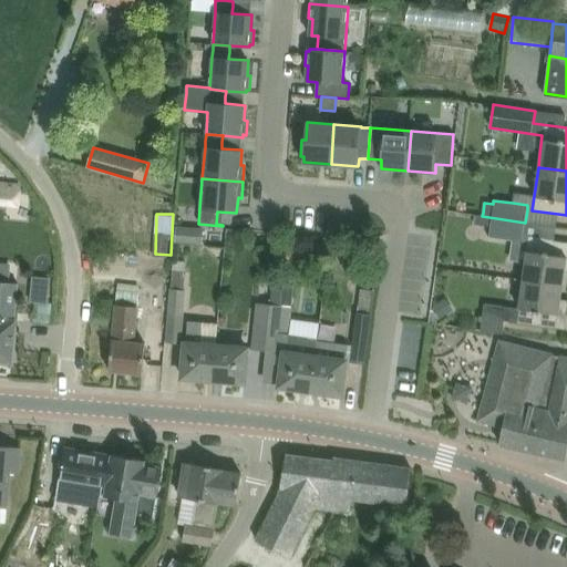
[(481,225),(490,227),(488,237),(512,240),(523,243),(523,236),(525,223),(482,216),(481,225)]
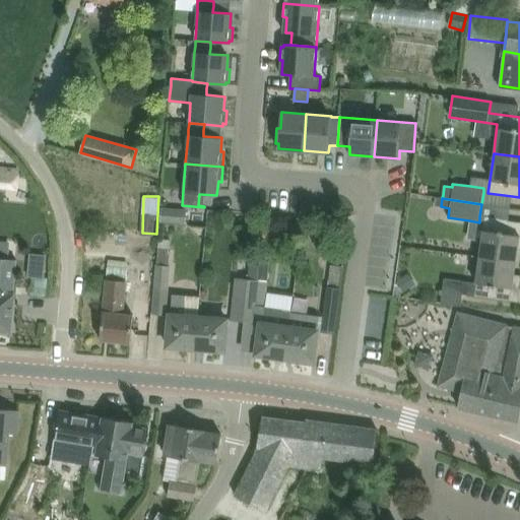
[(160,222),(186,224),(187,210),(163,208),(160,222)]
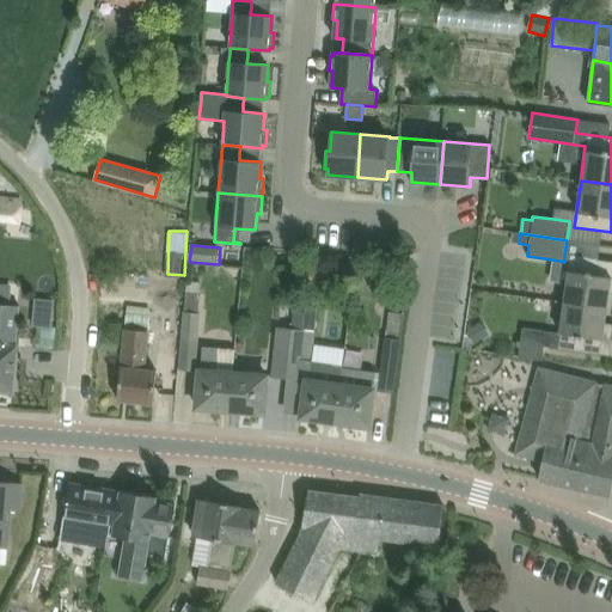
[(611,293),(611,261),(569,256),(565,283),(563,301),(609,308),(610,293),(611,293)]
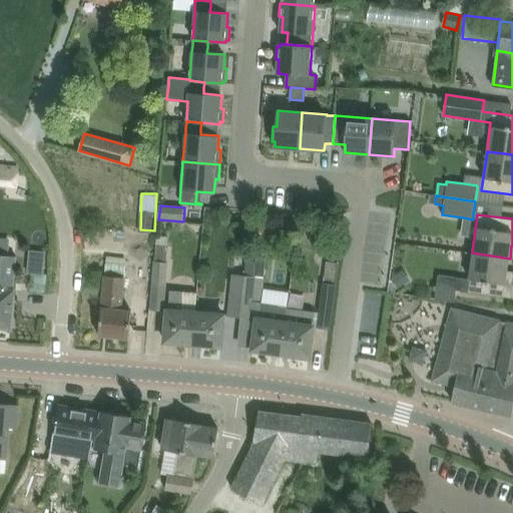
[(164,311),(164,308),(168,263),(167,263),(168,246),(167,246),(168,236),(156,236),(150,310),(164,311)]
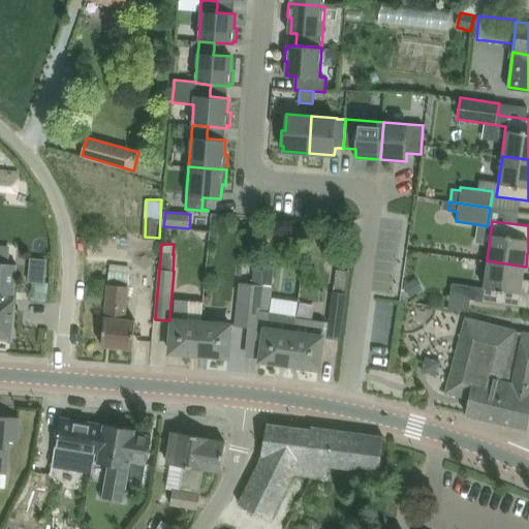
[(48,259),(32,258),(31,258),(28,282),(32,283),(45,284),(48,259)]
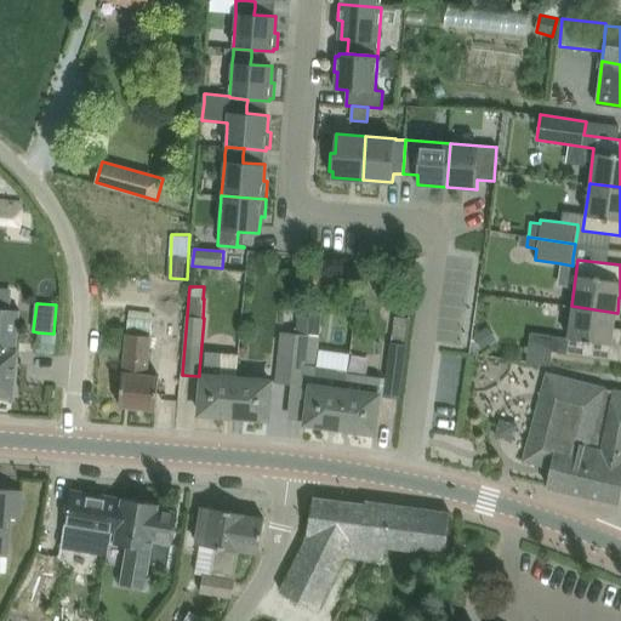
[(530,332),(525,363),(550,366),(552,352),(620,360),(620,347),(620,328),(615,328),(617,313),(571,306),(567,339),(530,332)]
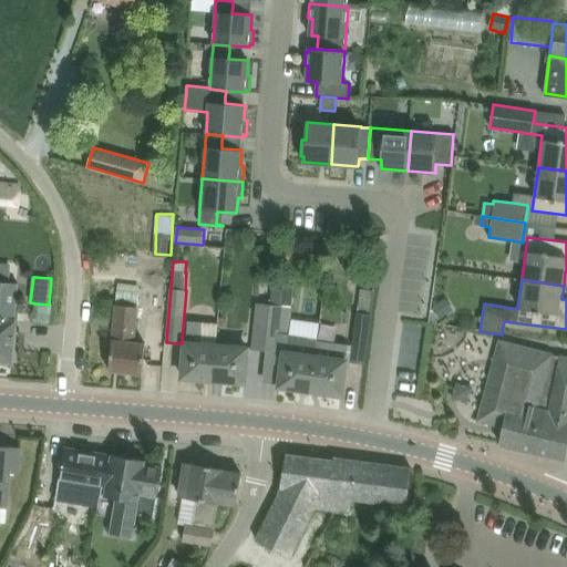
[(19,284),(9,282),(0,281),(0,361),(12,363),(17,320),(14,320),(19,284)]
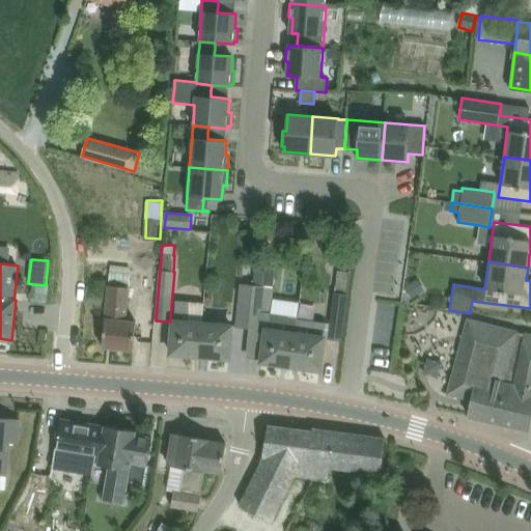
[(253,285),(248,329),(267,331),(262,362),(282,365),(281,368),(282,368),(283,365),(290,366),(289,369),(290,369),(298,319),(297,319),(298,316),(271,313),(277,268),(255,266),(253,285)]
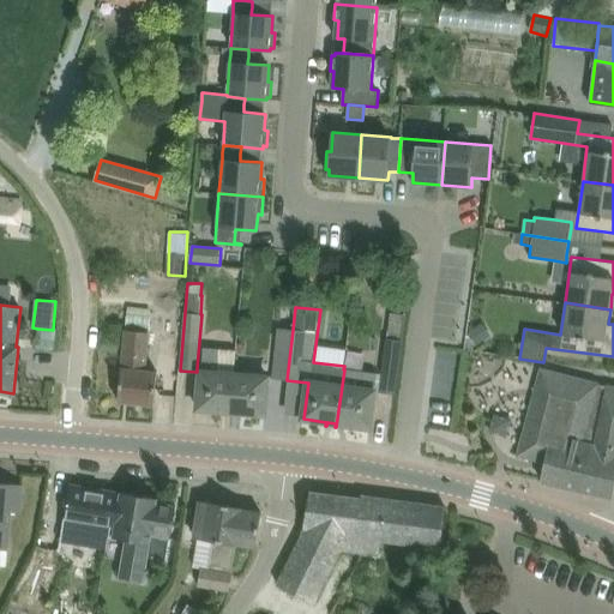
[(403,333),(405,314),(391,313),(387,337),(385,337),(378,387),(397,390),(403,333)]
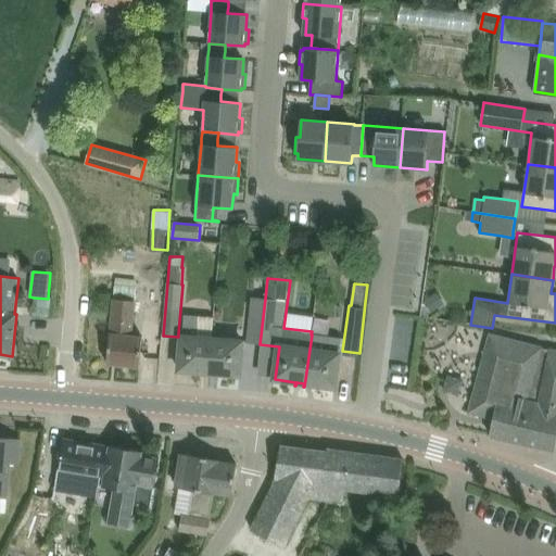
[(441,305),(434,295),(425,302),(431,312),(441,305)]
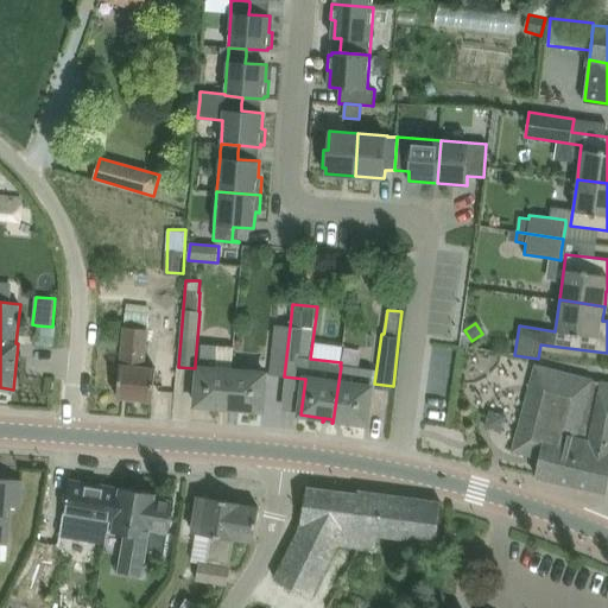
[(271,374),(284,377),(290,327),(276,325),(271,374)]
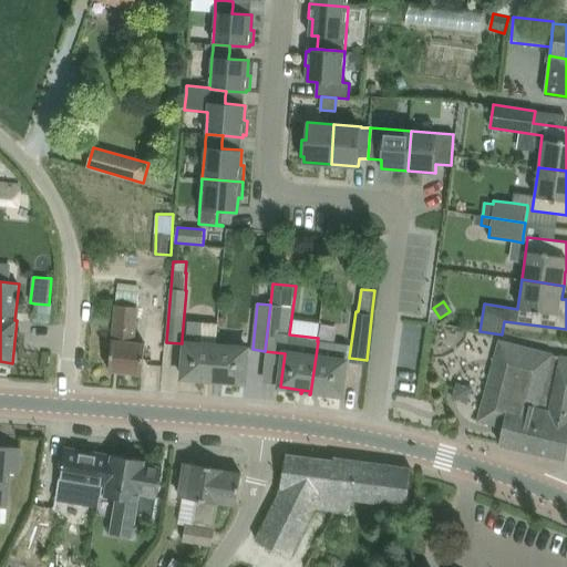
[(142,374),(145,343),(135,342),(137,308),(116,306),(110,371),(142,374)]
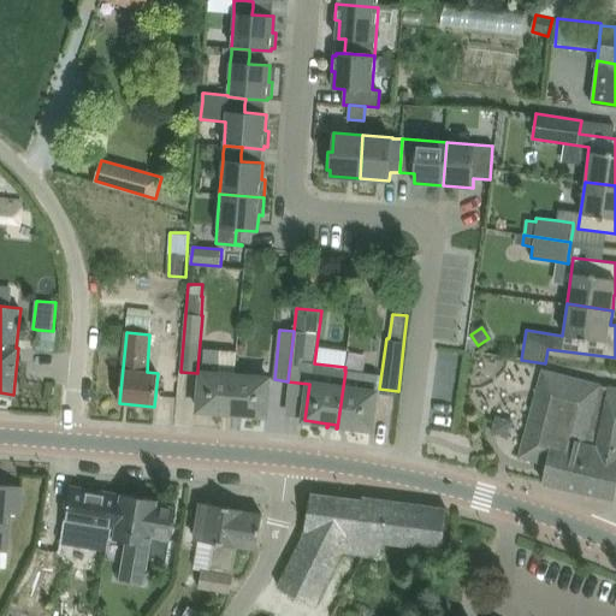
[(236,375),(235,375),(218,374),(220,350),(205,349),(199,410),(232,413),(236,375)]
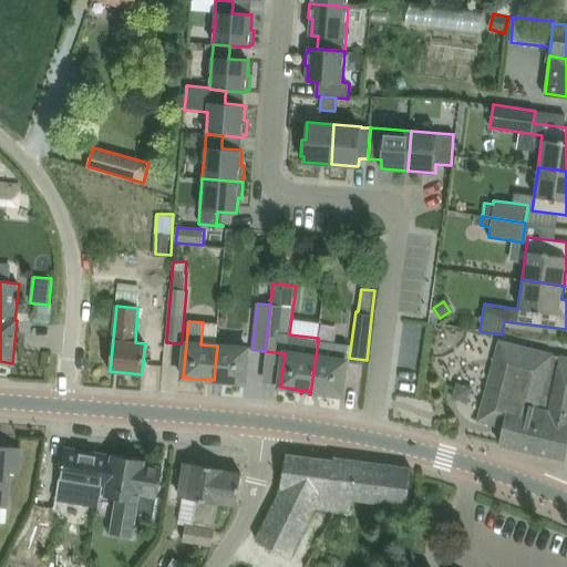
[(566,460),(566,456),(566,357),(560,356),(559,357),(554,356),(554,353),(496,340),(480,421),(504,426),(501,443),(564,459),(564,460),(566,460)]
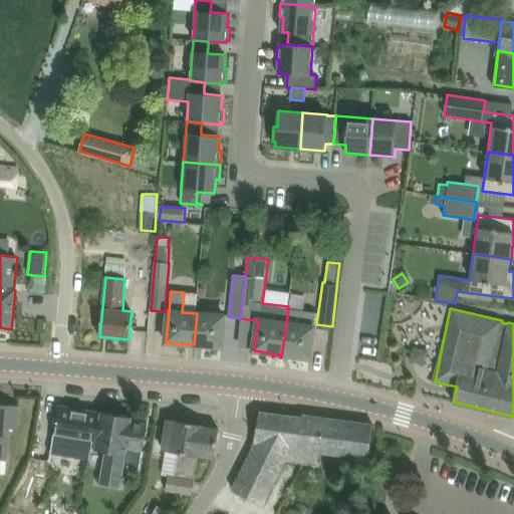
[(282,354),(284,354),(289,355),(289,358),(290,358),(290,355),(309,358),(314,327),(313,326),(315,312),(288,309),(281,357),(282,357),(282,354)]
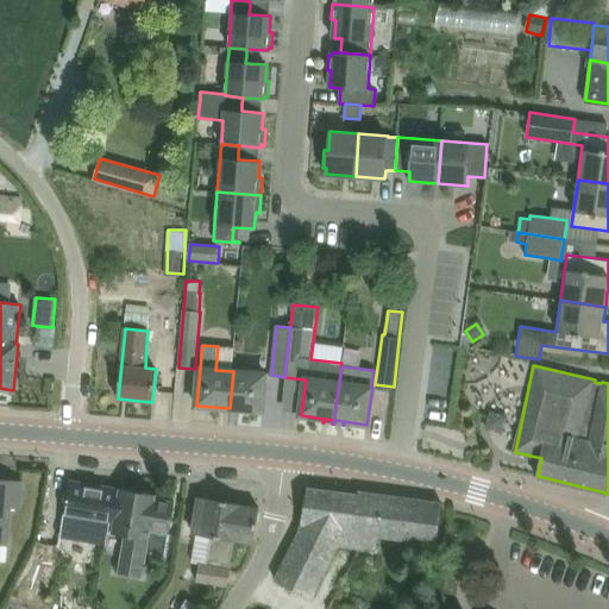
[(233,371),(230,408),(263,410),(267,374),(233,371)]
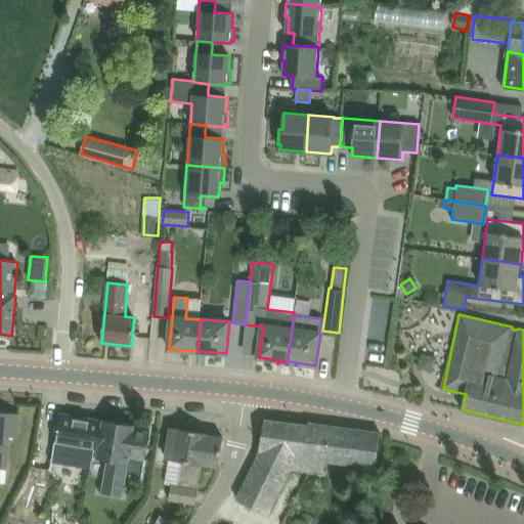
[(0,469),(7,470),(11,412),(0,411),(0,469)]
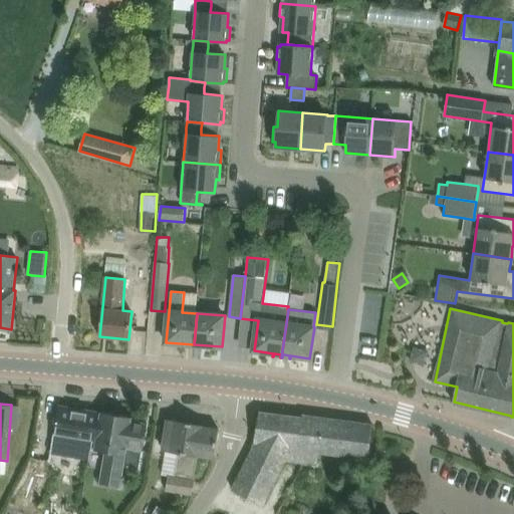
[(95,451),(102,412),(101,412),(101,413),(59,406),(51,453),(89,460),(91,450),(95,451)]
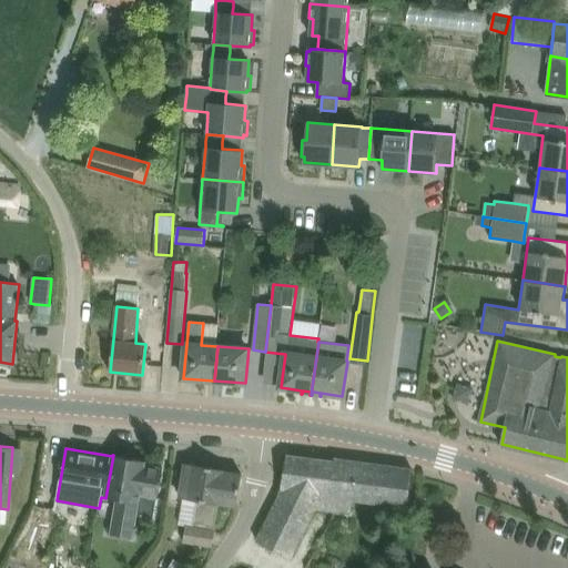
[(158,499),(163,468),(145,465),(146,460),(113,455),(105,498),(115,499),(109,535),(133,539),(141,496),(158,499)]
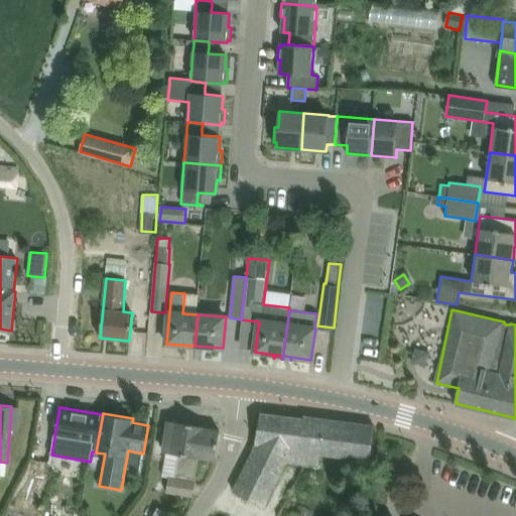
[(370,462),(375,426),(304,416),(303,419),(261,413),(255,445),(256,445),(233,491),(266,507),(289,462),(318,467),(320,455),(370,462)]
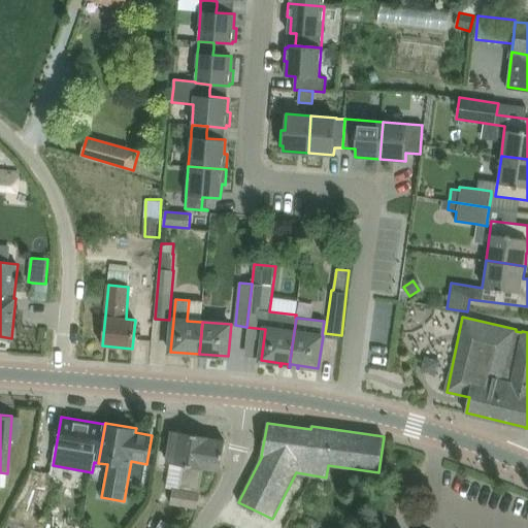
[(209,436),(173,430),(170,460),(170,463),(183,465),(179,489),(172,488),(170,503),(197,507),(204,467),(221,469),(225,440),(209,438),(209,436)]
